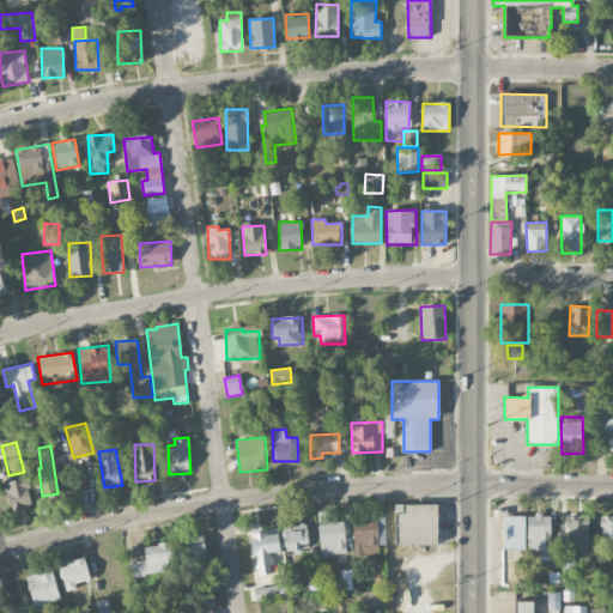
[(32,508),(28,478),(5,483),(10,511),(32,508)]
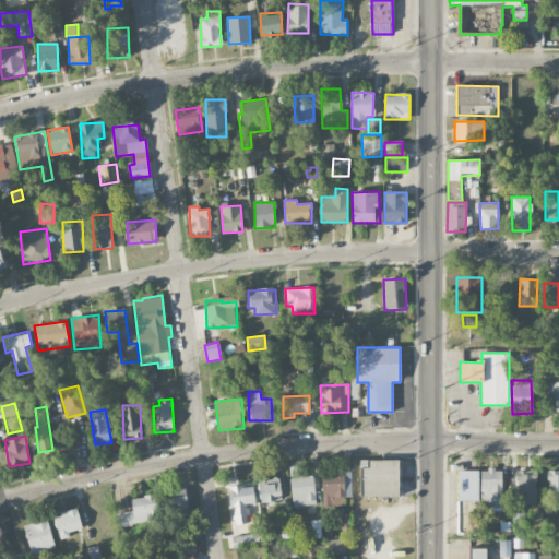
[(361,497),(397,497),(397,460),(367,461),(367,468),(360,468),(361,497)]
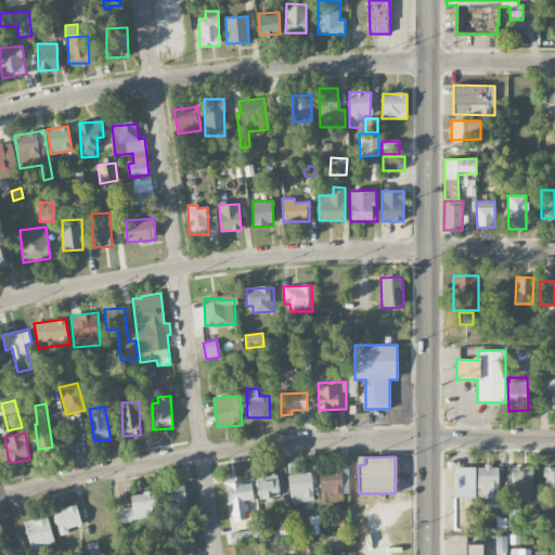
[(477,504),(499,504),(499,466),(477,466),(477,504)]
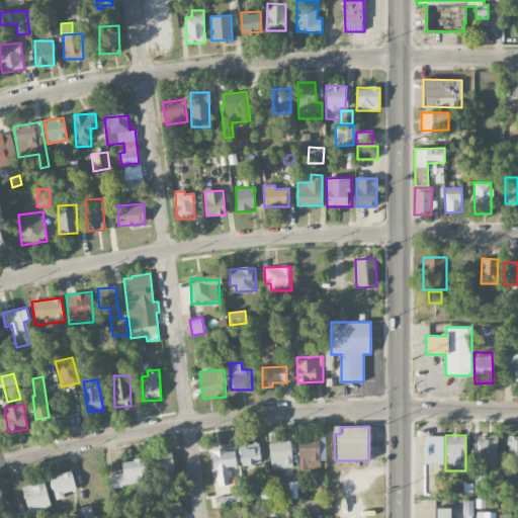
[(444,436),(427,436),(426,467),(436,468),(437,464),(443,464),(444,436)]
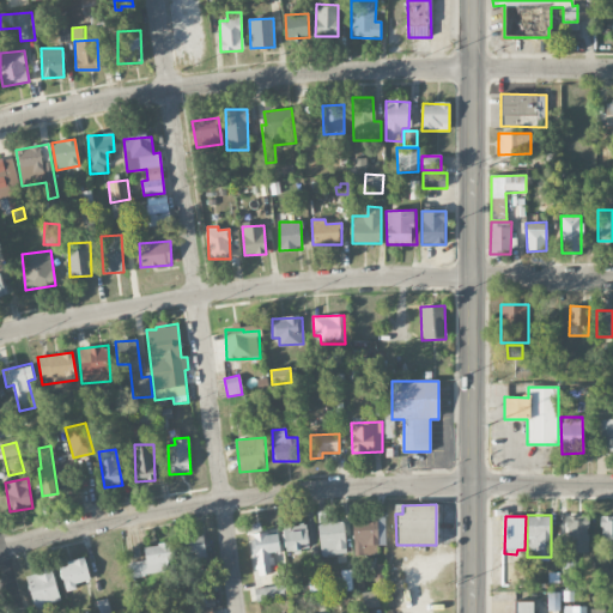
[(600,554),(612,553),(612,516),(601,516),(600,554)]
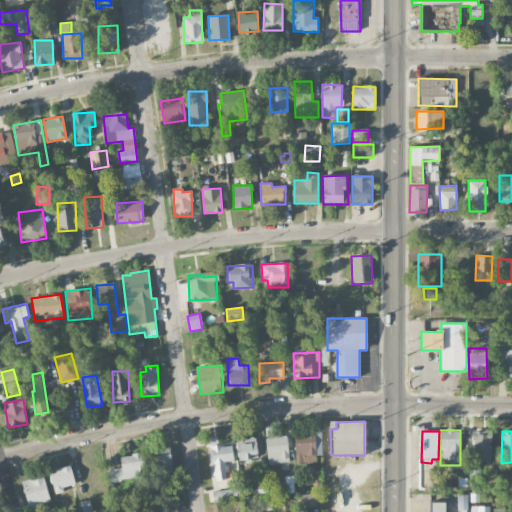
[(315,455),(322,455),(321,432),(295,433),(295,464),(315,464),(315,455)]
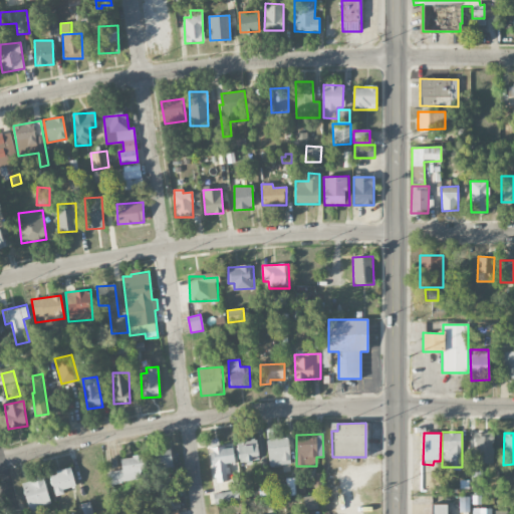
[(493,463),(493,434),(474,434),(475,463),(493,463)]
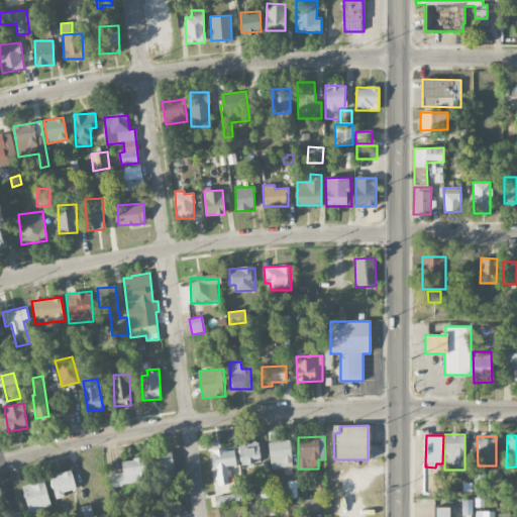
[(292,468),(291,439),(269,440),(270,469),(292,468)]
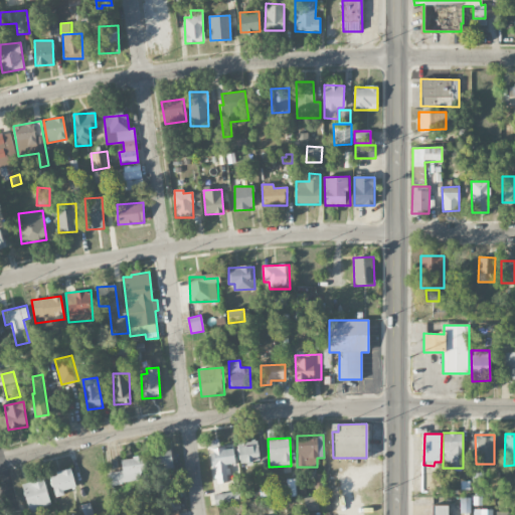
[(237,443),(238,463),(259,462),(258,442),(237,443)]
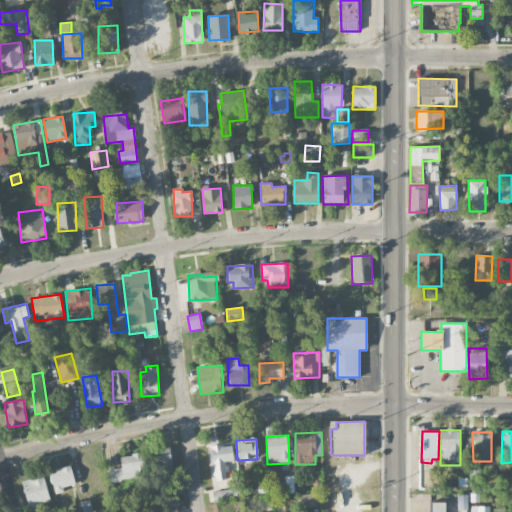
[(233,461),(232,445),(210,447),(213,481),(227,480),(226,462),(233,461)]
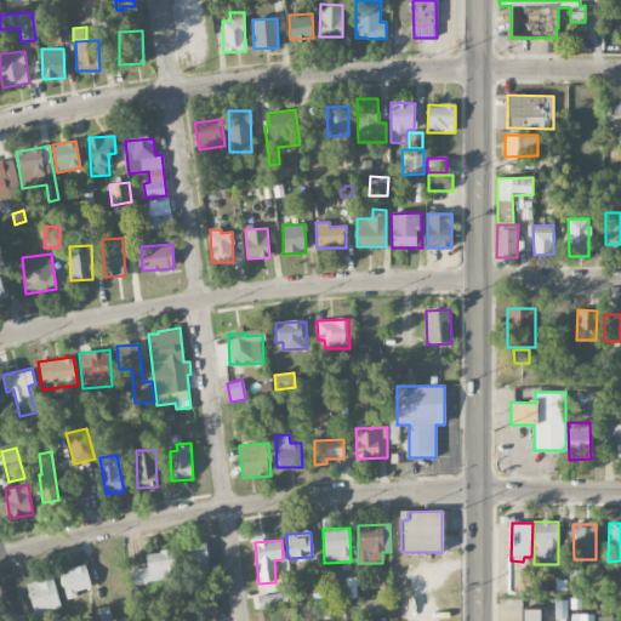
[(186,546),(189,574),(210,570),(205,542),(186,546)]
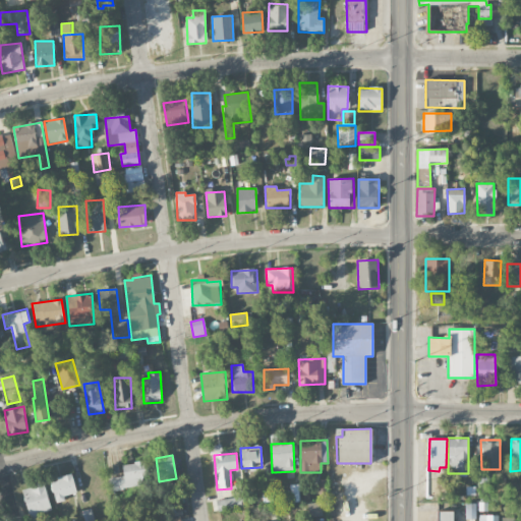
[(109,489),(148,486),(146,462),(122,464),(124,477),(108,478),(109,489)]
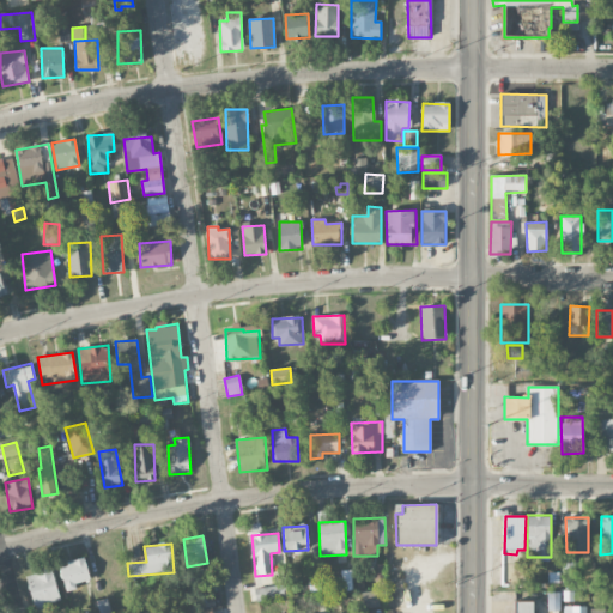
[(66,592),(77,589),(74,584),(91,580),(85,558),(59,565),(66,592)]
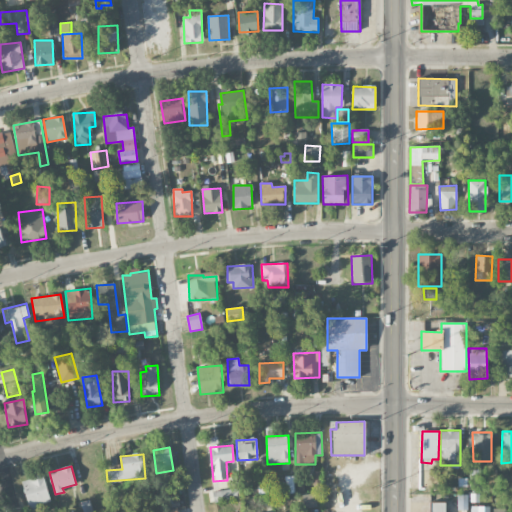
[(468,487),(479,488),(479,467),(469,467),(468,487)]
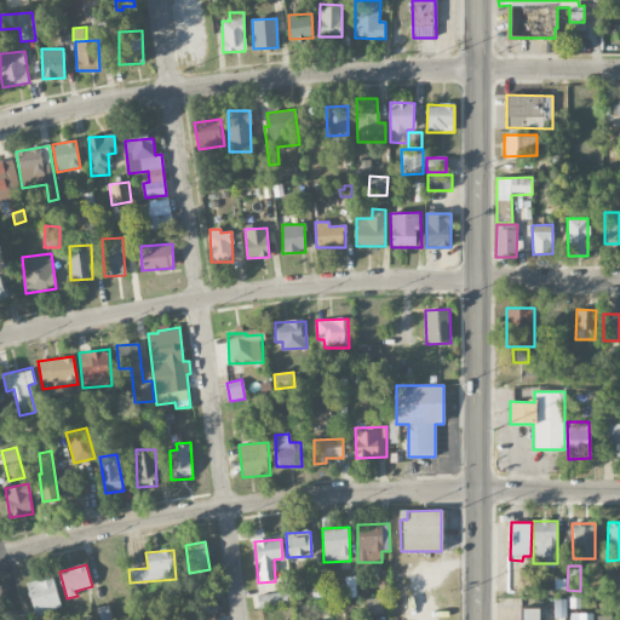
[(523,574),(510,573),(509,587),(522,589),(523,574)]
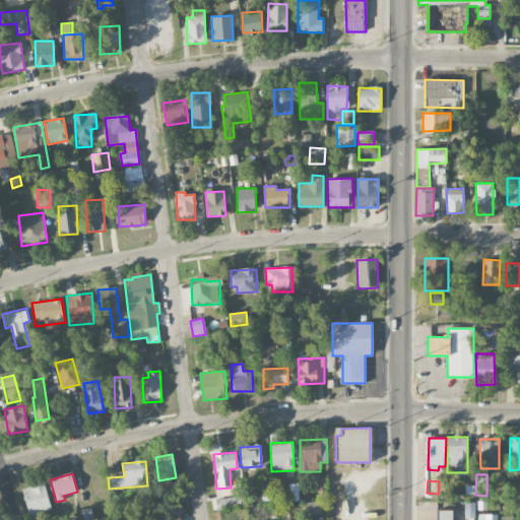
[(29,517),(52,511),(44,482),(22,489),(29,517)]
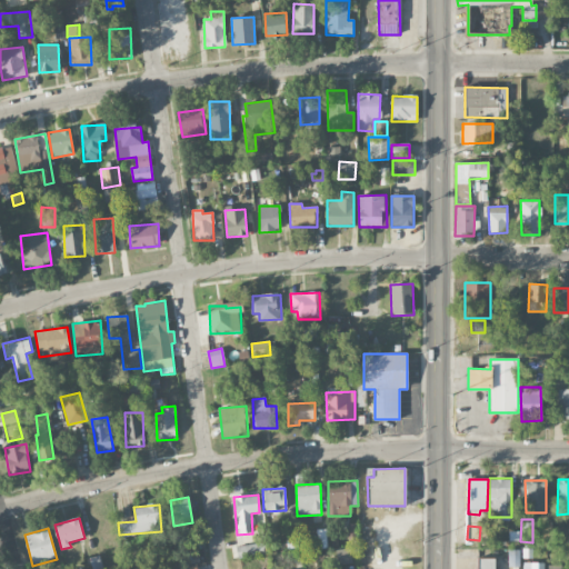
[(267,553),(265,542),(236,547),(238,559),(267,553)]
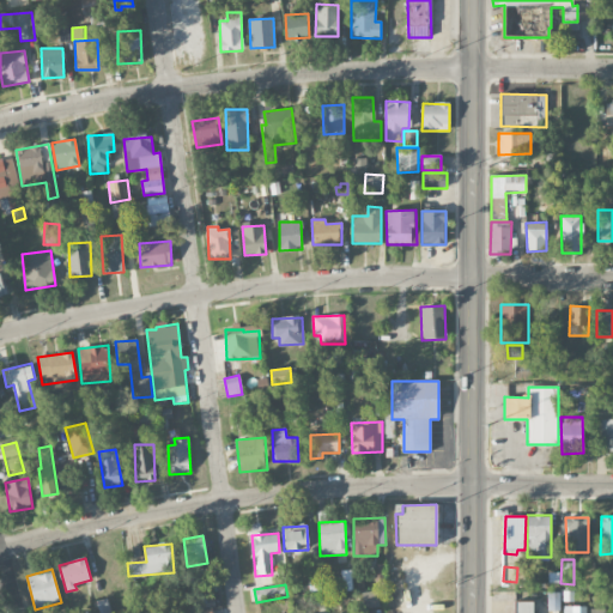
[(378,592),(363,592),(363,607),(378,607),(378,592)]
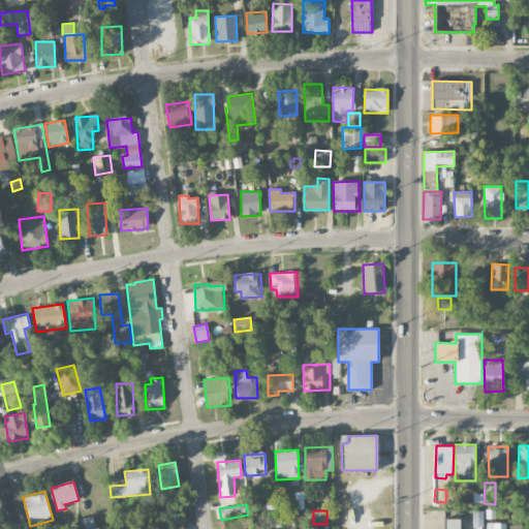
[(483,524),(483,511),(472,511),(472,524),(483,524)]
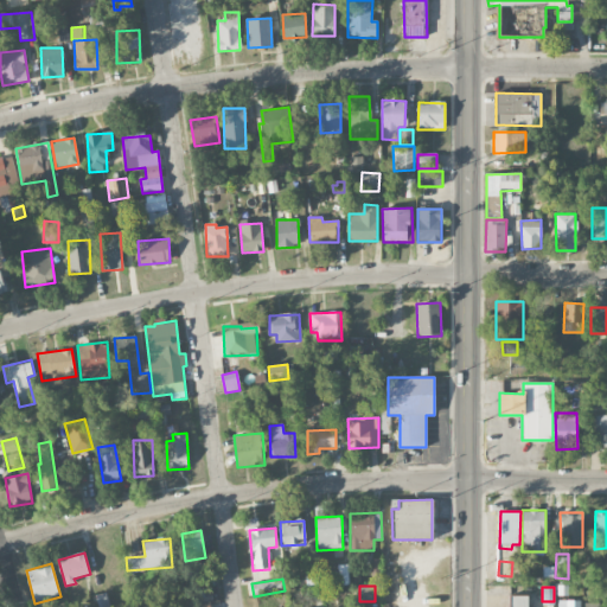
[(94,596),(96,606),(109,606),(107,593),(94,596)]
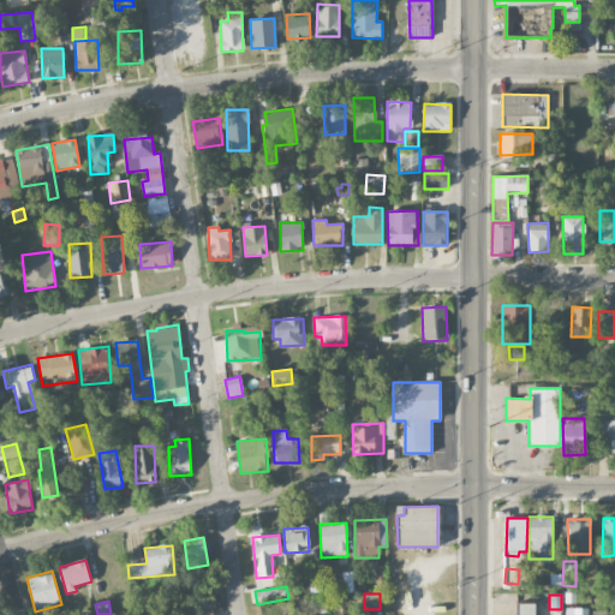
[(535,614),(535,604),(515,604),(515,614),(535,614)]
